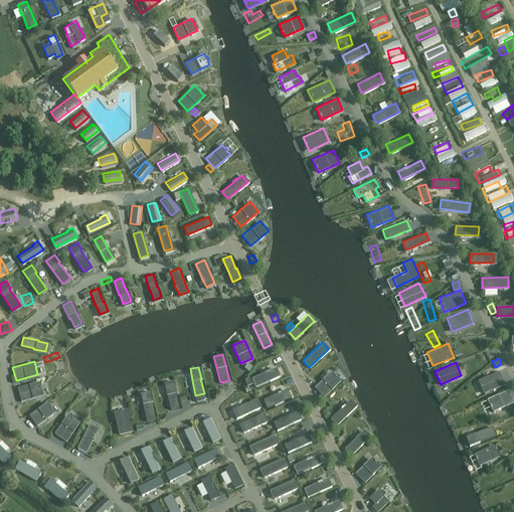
[(251,378),(254,385),(278,375),(275,367),(270,370),(269,368),(264,370),(265,372),(251,378)]
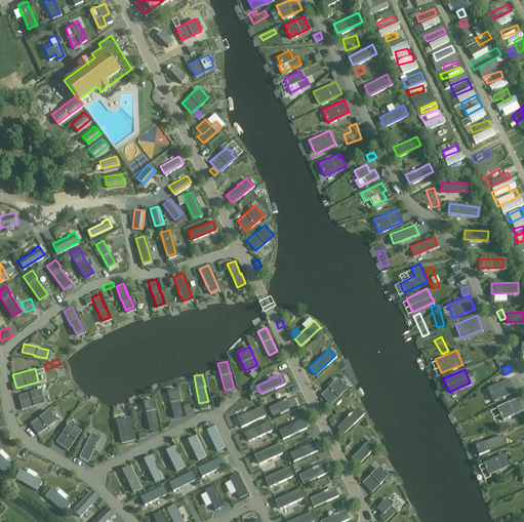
[(336,376),(320,393),(329,404),(347,388),(336,376)]
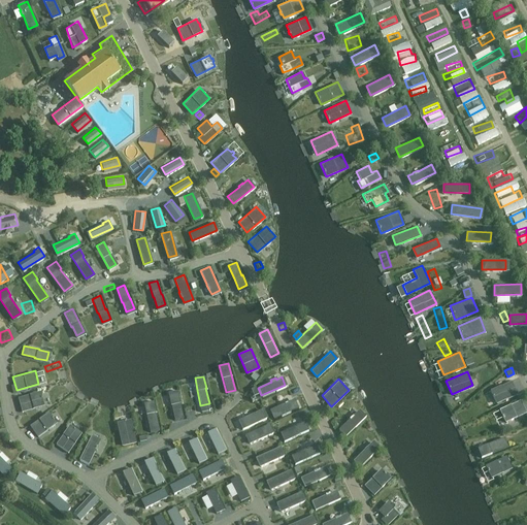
[(516,392),(511,380),(489,389),(495,401),(516,392)]
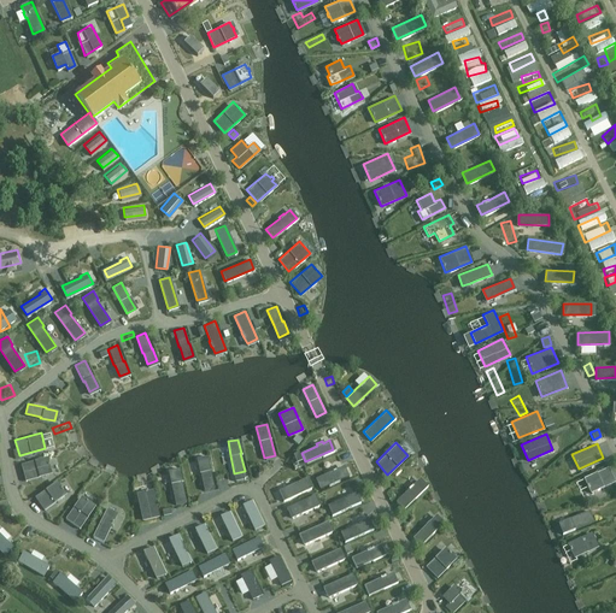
[(47,455),(21,463),(25,479),(51,472),(47,455)]
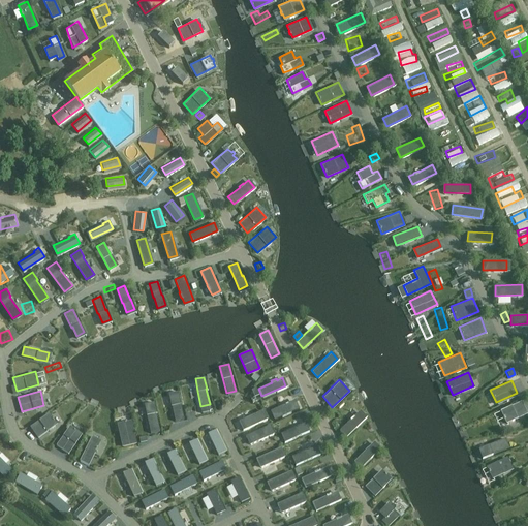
[(175,419),(183,416),(177,392),(168,394),(175,419)]
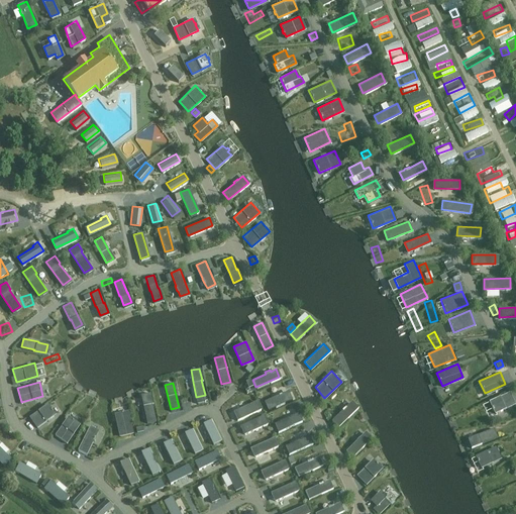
[(222,387),(224,393),(236,389),(233,383),(222,387)]
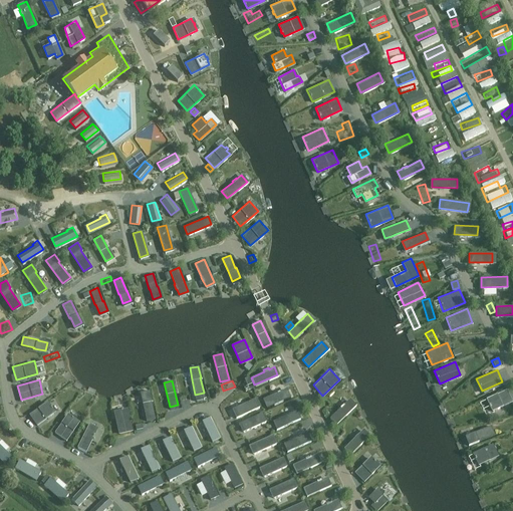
[(135,387),(121,397),(126,404),(140,394),(135,387)]
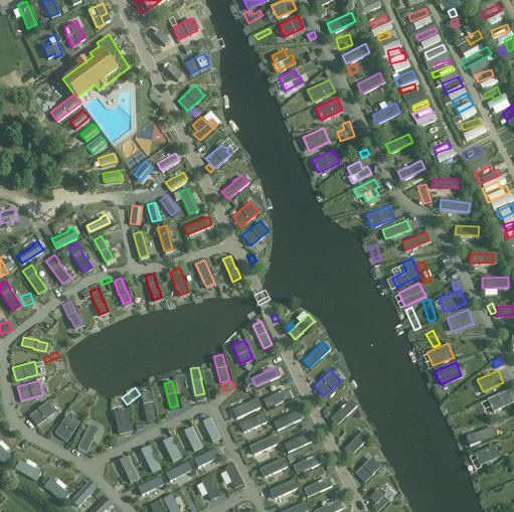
[(287,387),(263,397),(266,406),(291,396),(287,387)]
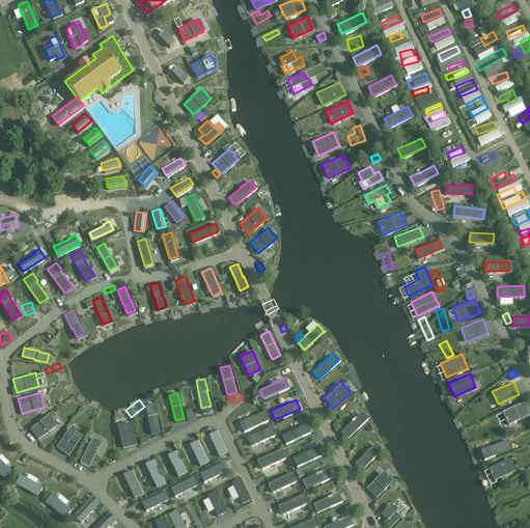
[(528,414),(522,401),(501,411),(504,416),(503,417),(504,420),(505,419),(507,423),(528,414)]
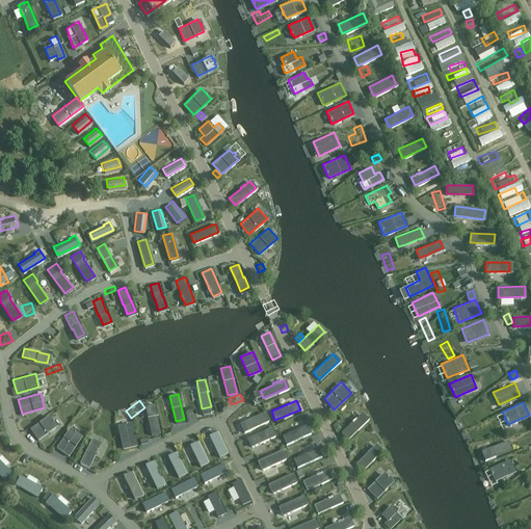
[(488,406),(495,423),(503,420),(496,403),(488,406)]
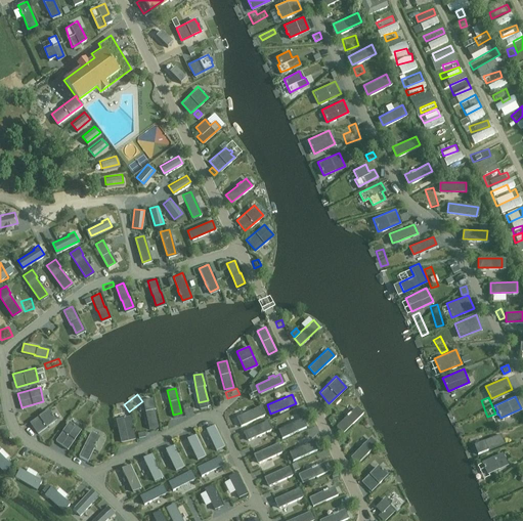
[(144,409),(148,427),(158,425),(154,407),(155,407),(153,398),(143,400),(145,409),(144,409)]
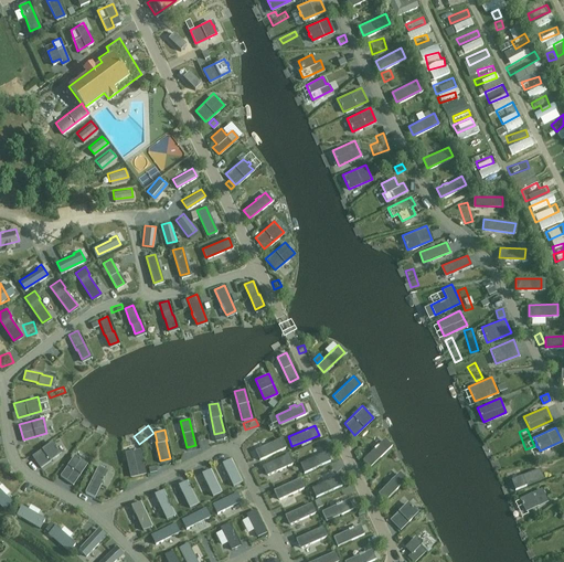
[(284,446),(280,437),(257,448),(261,457),(284,446)]
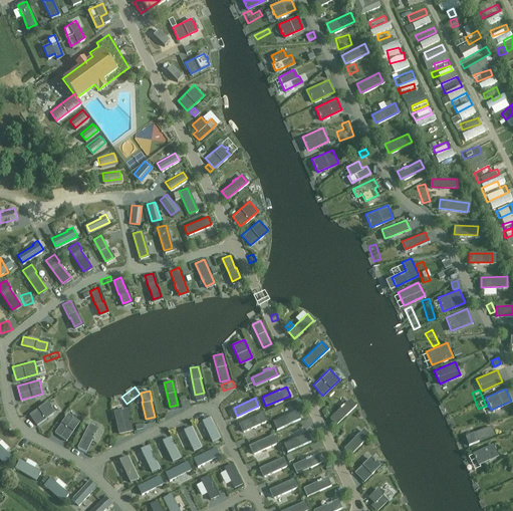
[(329,417),(335,424),(354,406),(347,399),(329,417)]
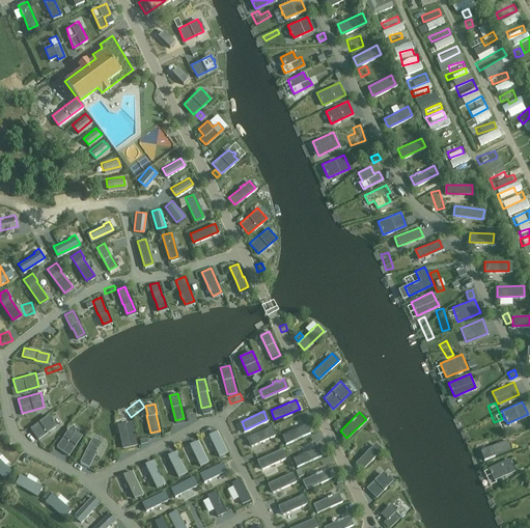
[(56,424),(49,414),(30,427),(37,438),(56,424)]
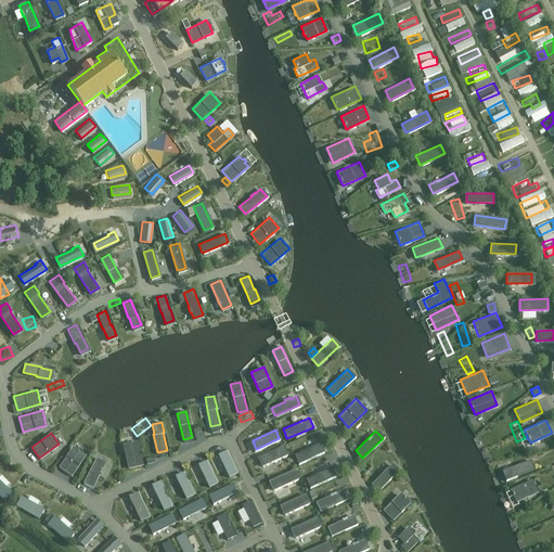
[(298,441),(300,448),(319,440),(316,434),(298,441)]
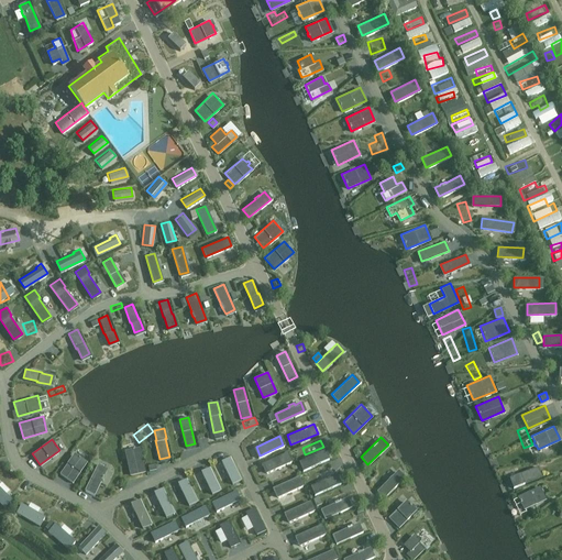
[(140,446),(123,450),(129,473),(144,470),(140,446)]
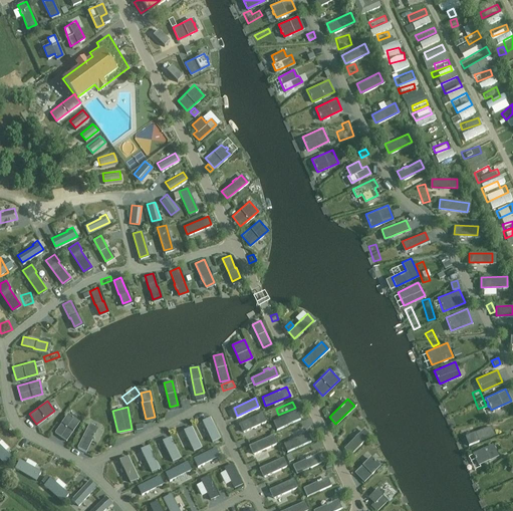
[(297,410),(273,421),(277,429),(301,418),(297,410)]
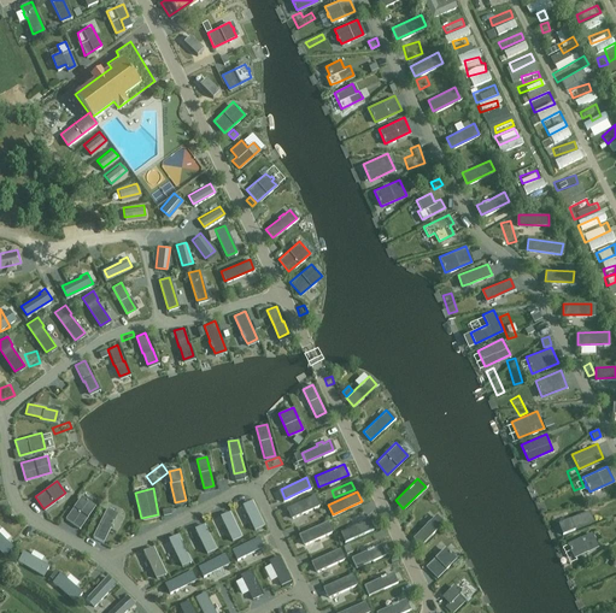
[(81,494),(65,517),(78,526),(94,505),(81,494)]
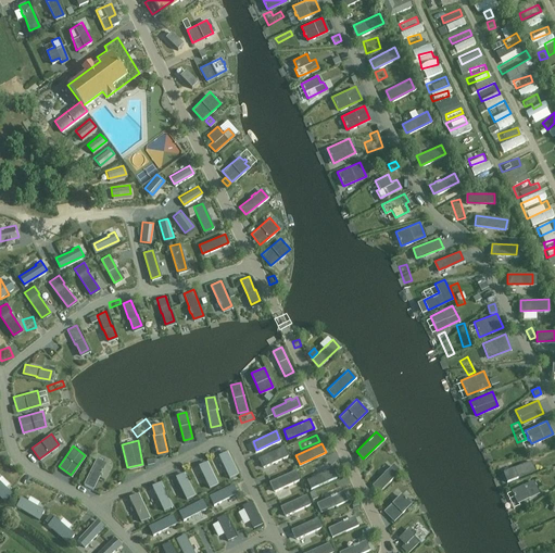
[(282,445),(259,456),(262,464),(286,454),(282,445)]
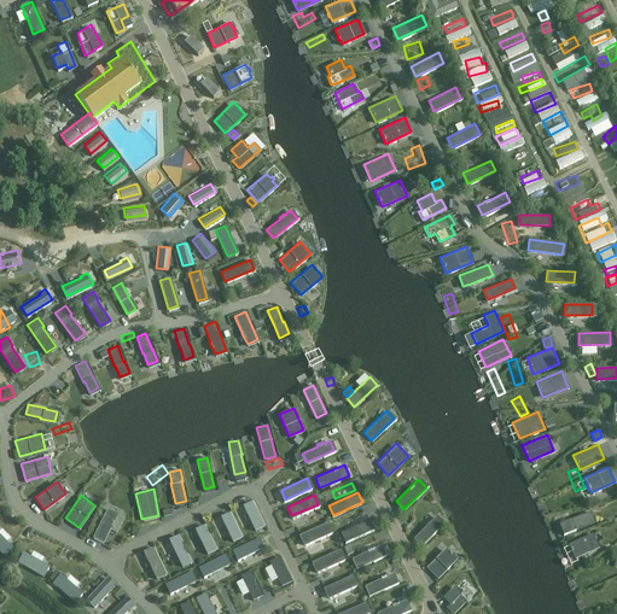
[(603,497),(594,501),(603,521),(611,518),(603,497)]
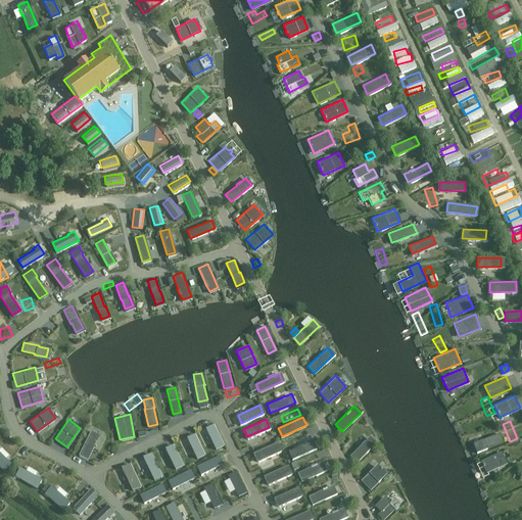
[(9,423),(0,428),(3,435),(13,431),(9,423)]
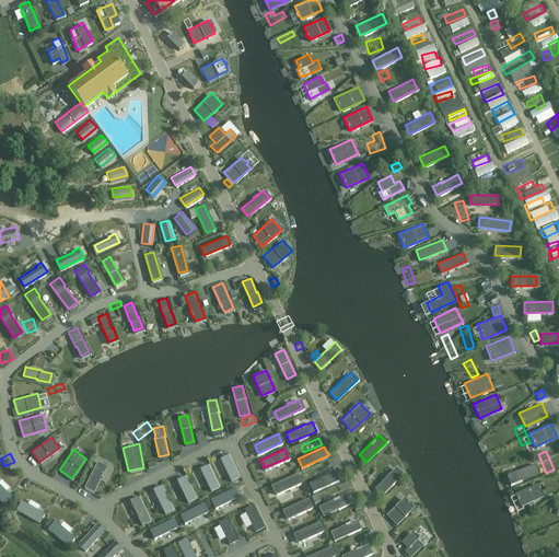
[(228,455),(219,460),(230,482),(239,477),(228,455)]
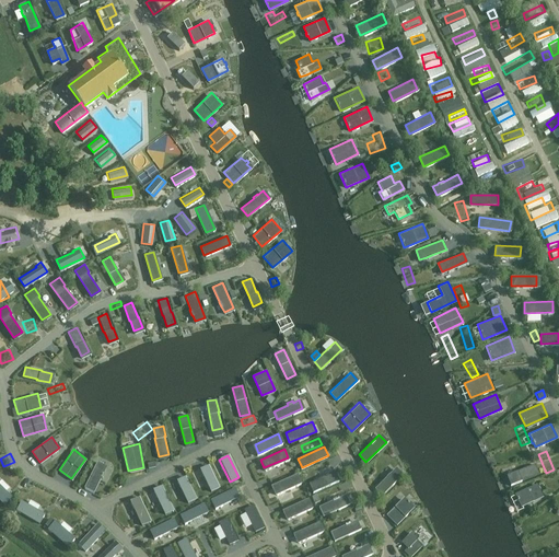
[(96,461),(83,487),(92,491),(100,476),(101,477),(103,473),(102,472),(105,465),(96,461)]
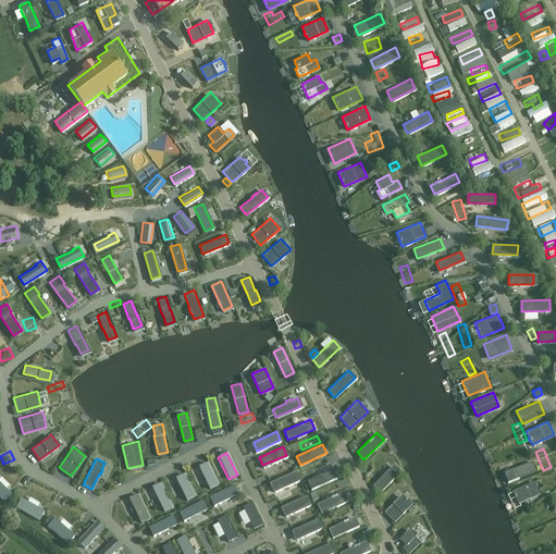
[(518,476),(534,469),(531,460),(503,471),(506,481),(518,477),(518,476)]
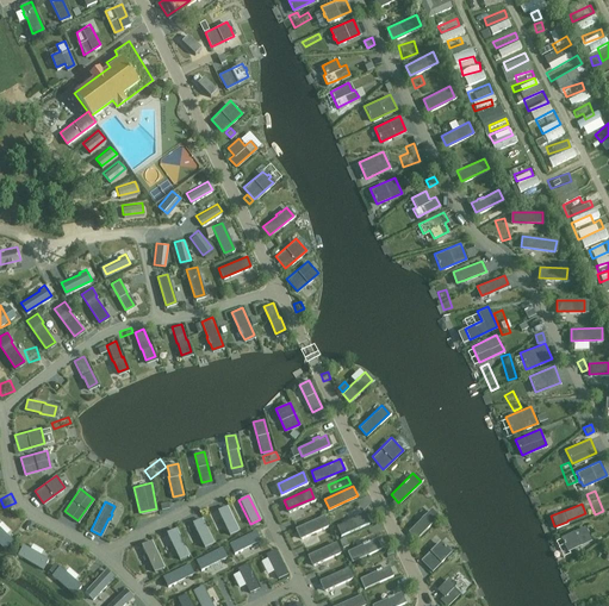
[(227,506),(216,511),(228,536),(238,530),(227,506)]
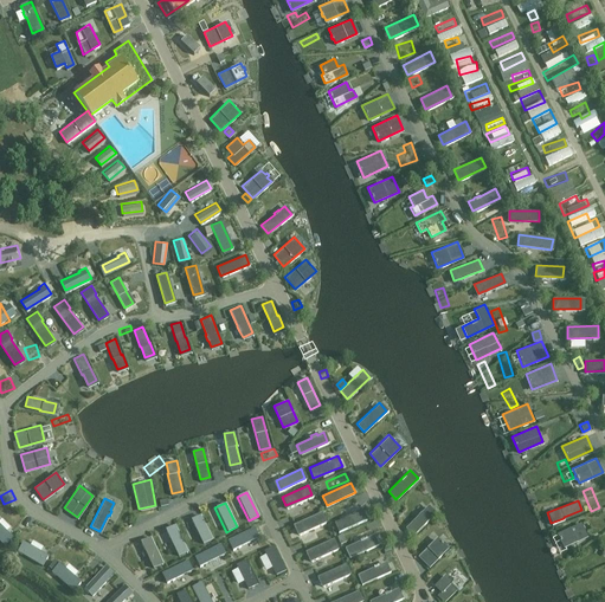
[(404,526),(412,533),(433,512),(426,505),(404,526)]
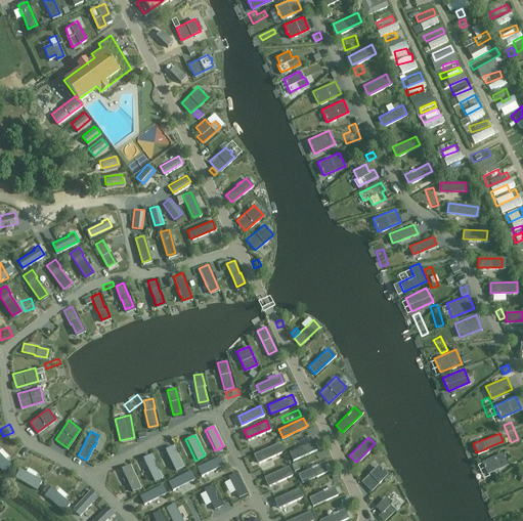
[(313,440),(290,451),(293,460),(317,448),(313,440)]
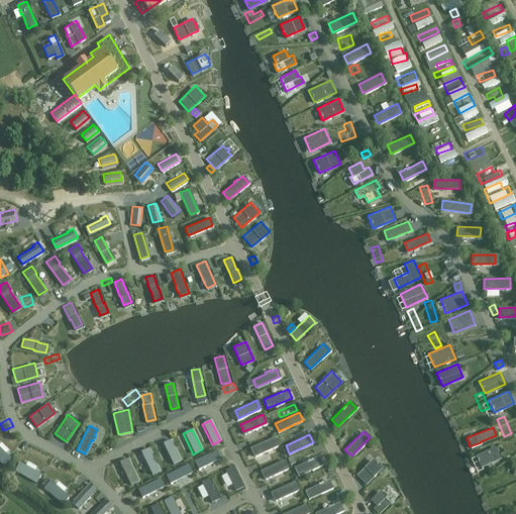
[(277,444),(273,437),(251,446),(255,454),(277,444)]
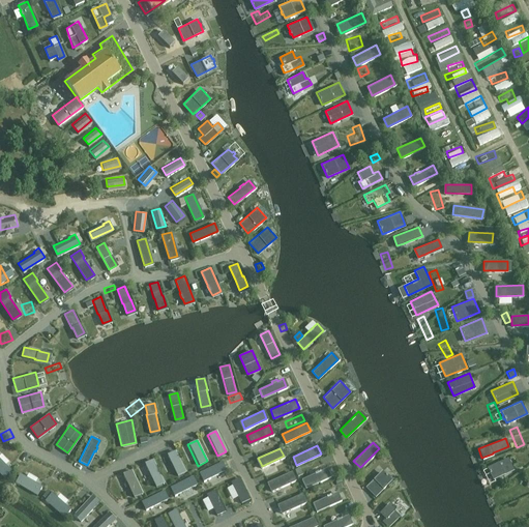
[(175,450),(166,456),(176,476),(184,472),(175,450)]
